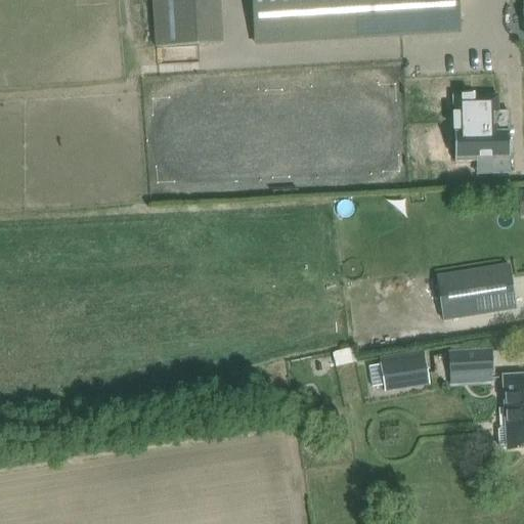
[(219,0),(151,0),(155,48),(222,44),(219,0)]
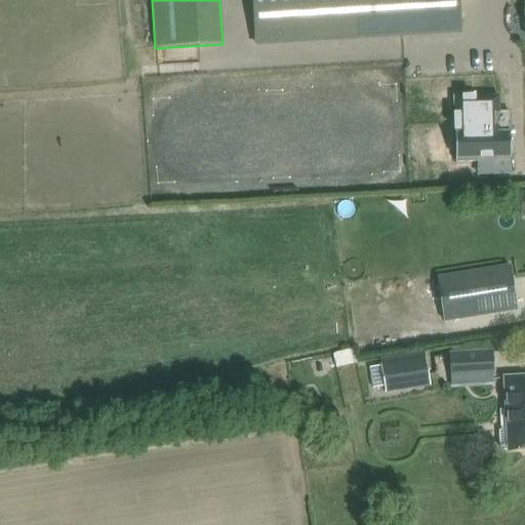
[(252,0),(255,45),(461,34),(459,0),(252,0)]
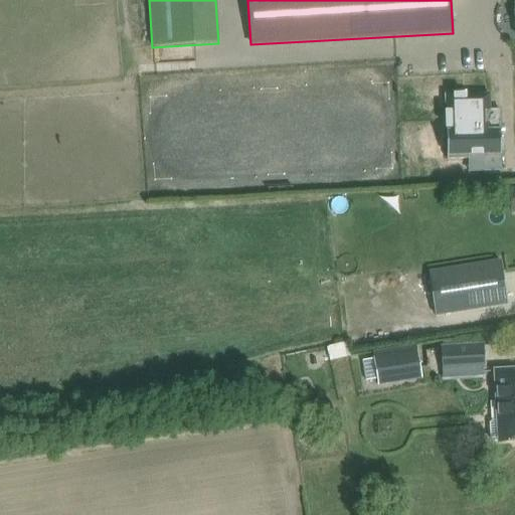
[(446,96),(447,143),(448,159),(501,158),(500,111),(488,111),(488,95),(446,96)]
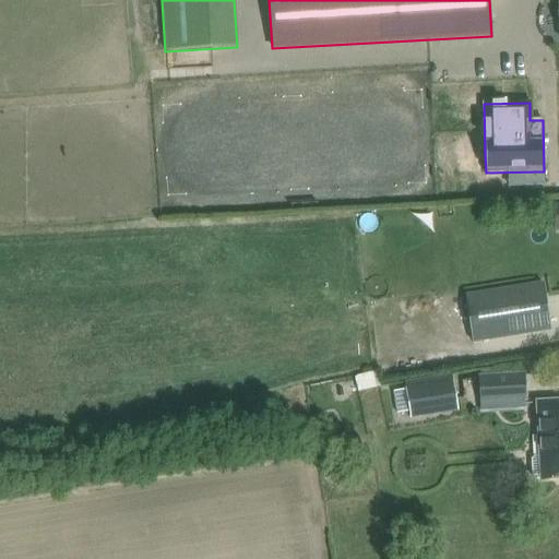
[(543,283),(465,296),(473,342),(550,330),(543,283)]
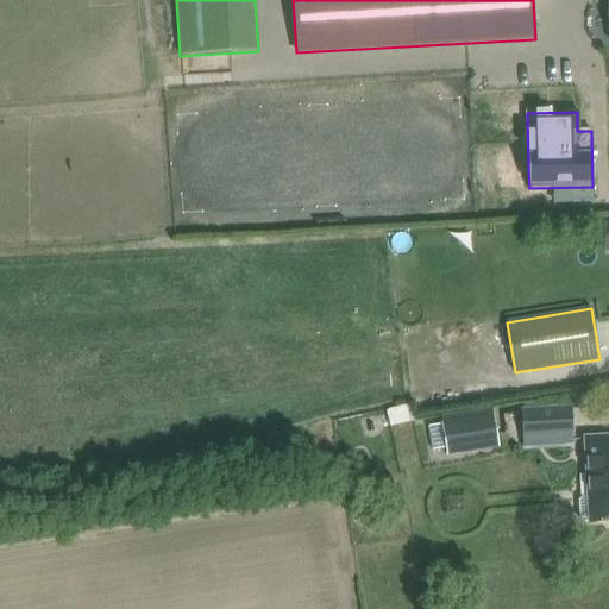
[(577,395),(579,408),(596,406),(594,393),(577,395)]
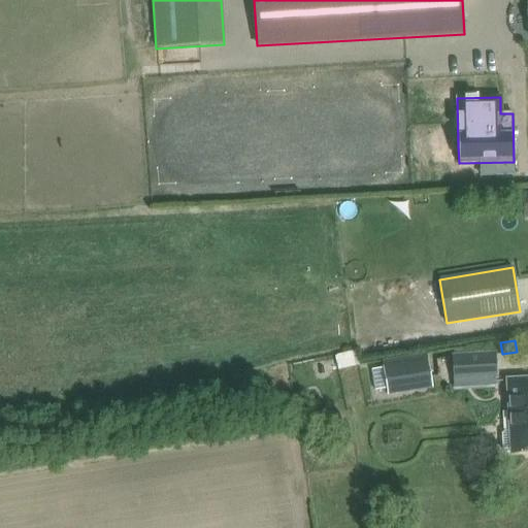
[(452,354),(454,387),(495,385),(494,378),(498,378),(497,351),(452,354)]
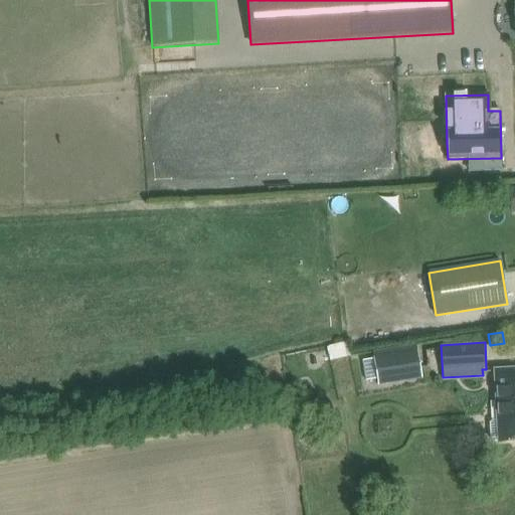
[(374,358),(362,360),(365,380),(377,379),(378,385),(420,378),(416,349),(373,355),(374,358)]
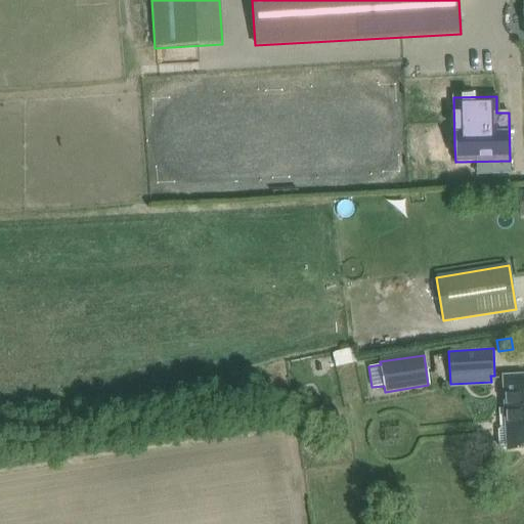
[(523,376),(503,378),(506,428),(500,429),(498,431),(499,447),(501,449),(523,447),(523,376)]
